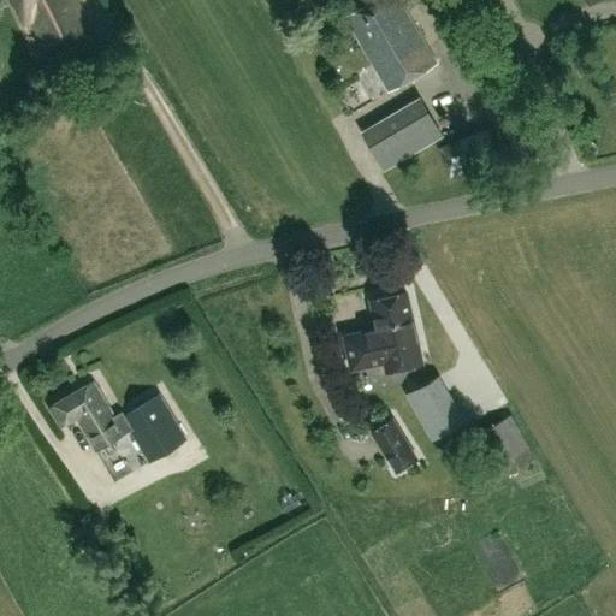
[(46,49),(89,28),(73,0),(12,0),(25,27),(33,23),(46,49)]
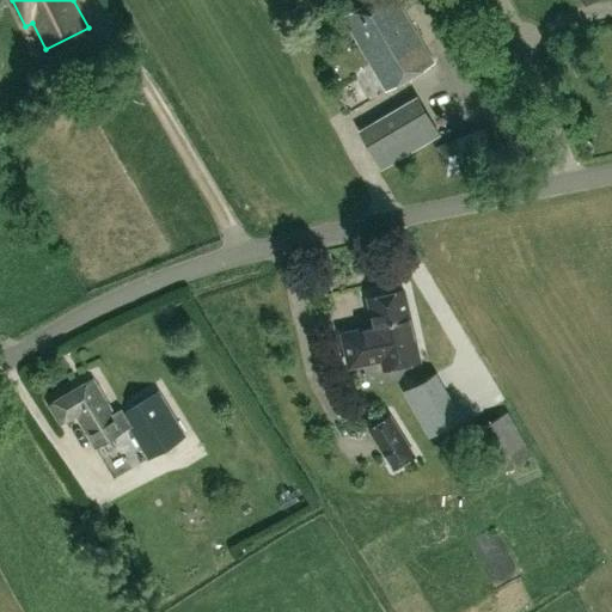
[(385,91),(433,62),(395,0),(369,0),(342,17),(385,91)]
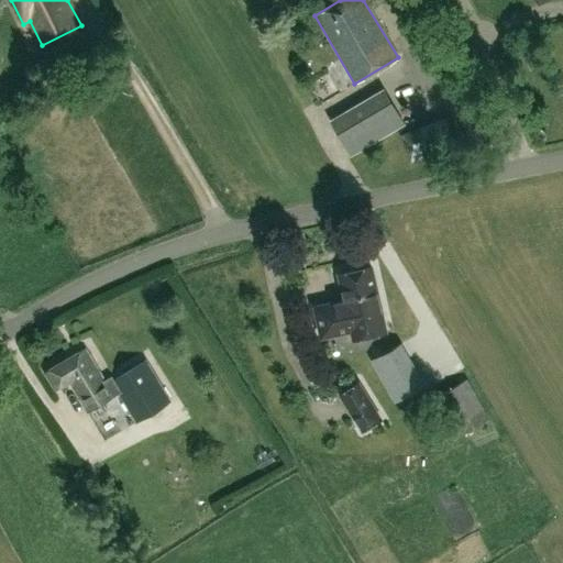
[(403,129),(383,95),(330,125),(350,161),(403,129)]
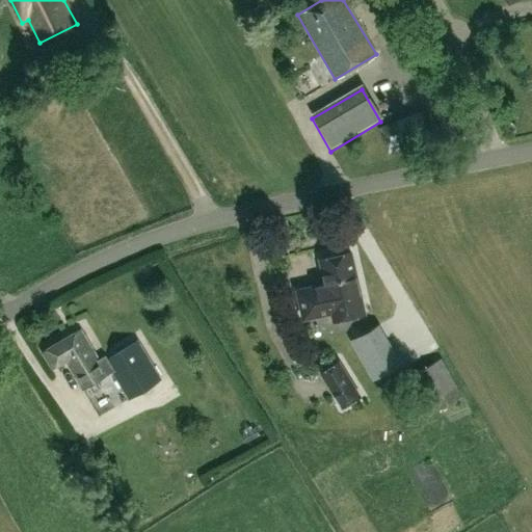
[(425,109),(378,128),(389,153),(435,134),(425,109)]
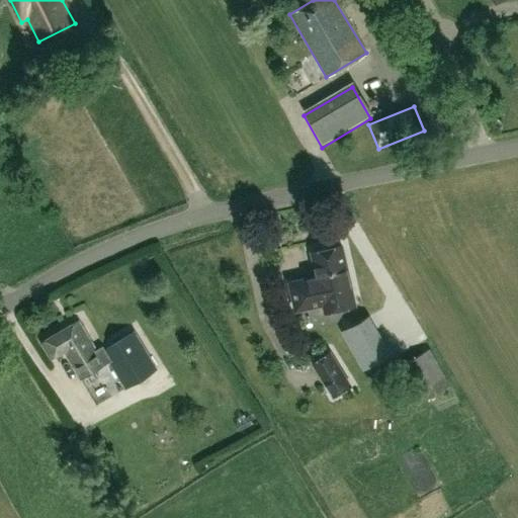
[(317,276),(288,282),(295,310),(323,304),(325,312),(354,306),(341,245),(312,252),(317,276)]
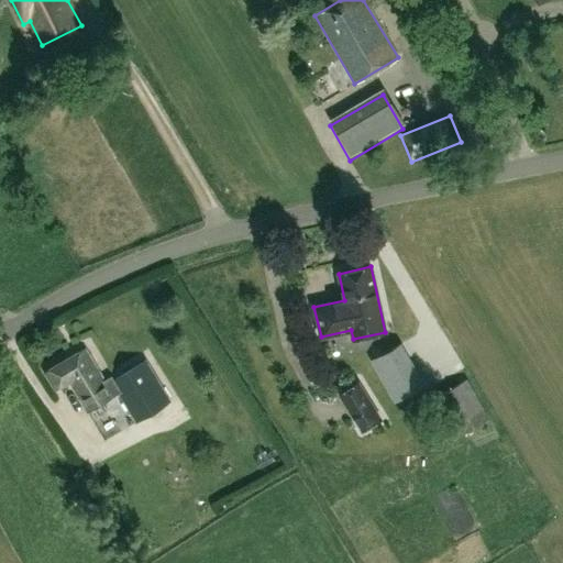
[(397,343),(372,357),(396,400),(422,385),(397,343)]
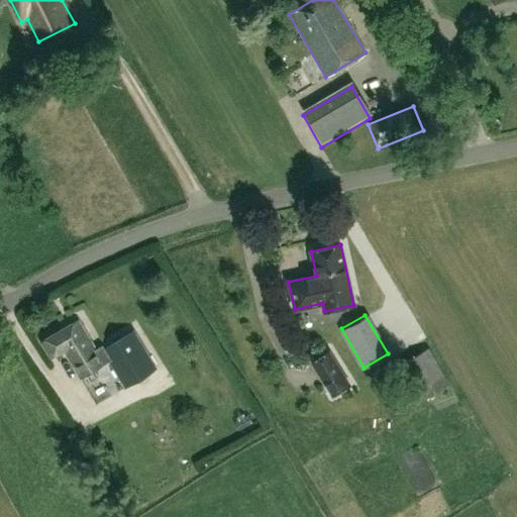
[(102,345),(95,349),(78,320),(40,342),(49,357),(63,350),(80,380),(108,363),(124,389),(158,369),(134,330),(104,348),(102,345)]
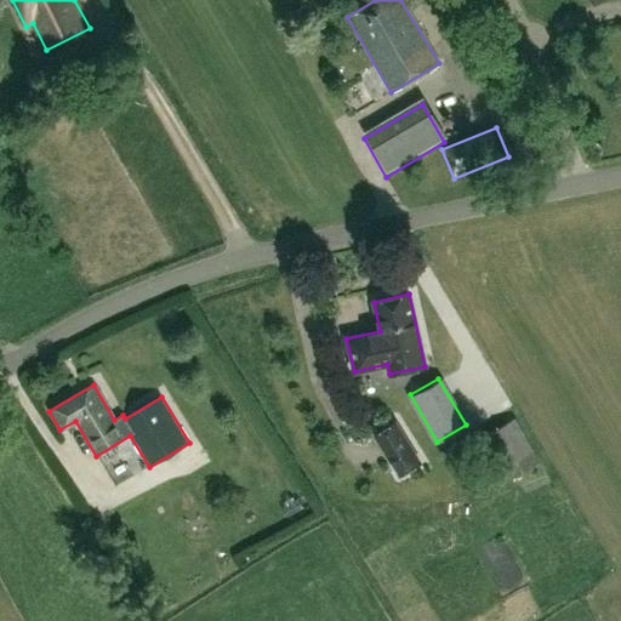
[(539,462),(514,419),(479,439),(505,482),(539,462)]
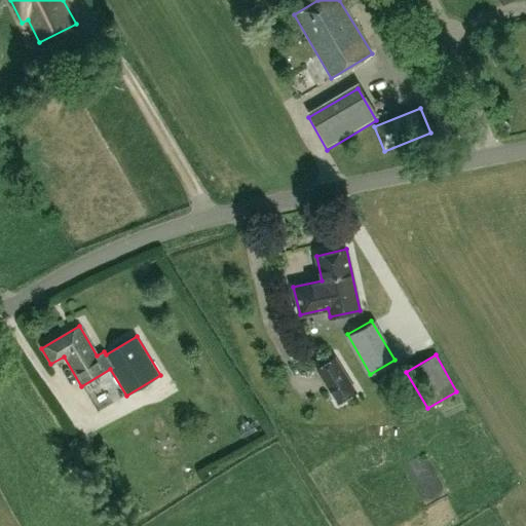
[(334,359),(317,369),(338,402),(354,391),(334,359)]
